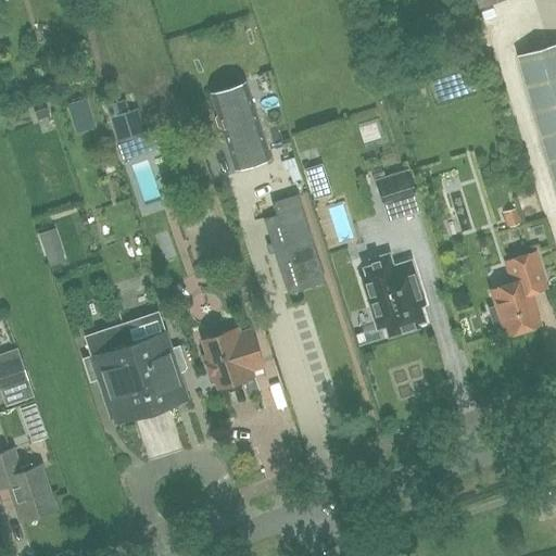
[(490,9),(480,13),(484,24),(494,20),(490,9)]
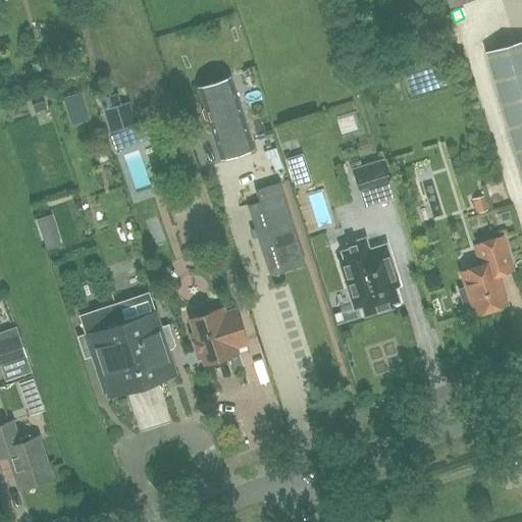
[(521,40),(514,43),(484,52),(521,177),(521,40)]
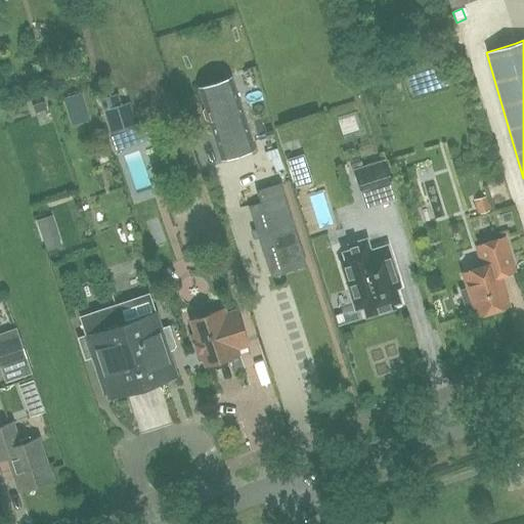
[(230,78),(214,83),(198,88),(204,107),(202,112),(205,120),(209,121),(221,159),(237,153),(254,147),(230,78)]
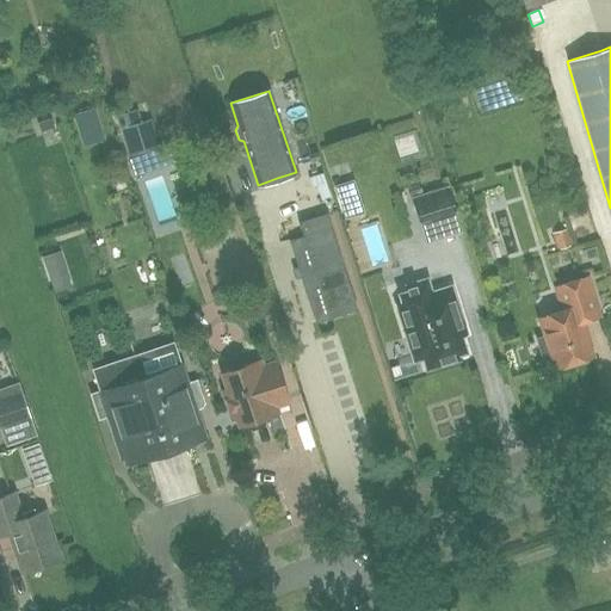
[(104,141),(94,107),(73,115),(84,147),(104,141)]
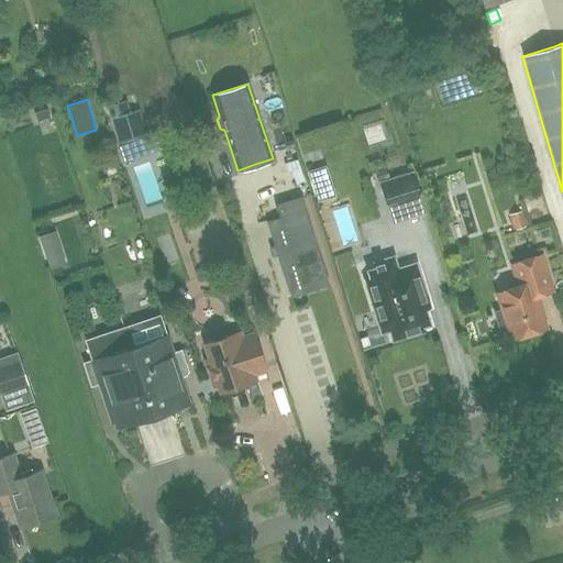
[(127,100),(106,108),(114,138),(117,146),(139,140),(130,112),(127,100)]
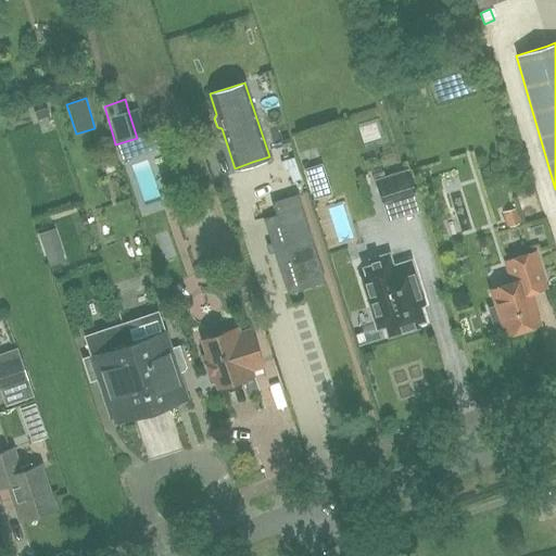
[(407,171),(376,181),(382,201),(414,191),(407,171)]
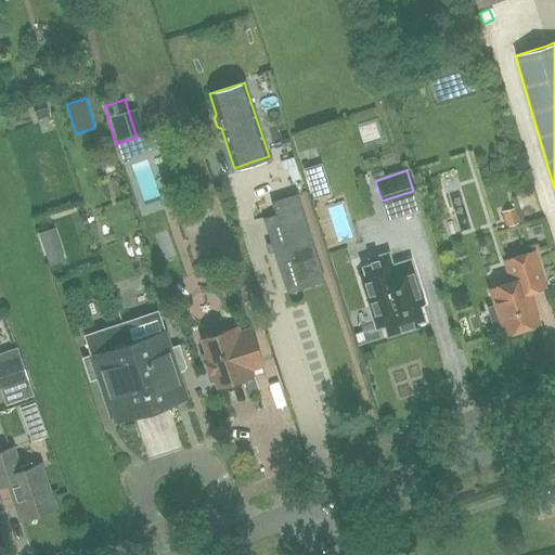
[(271,198),(275,210),(261,215),(270,241),(285,289),(322,279),(295,191),(271,198)]
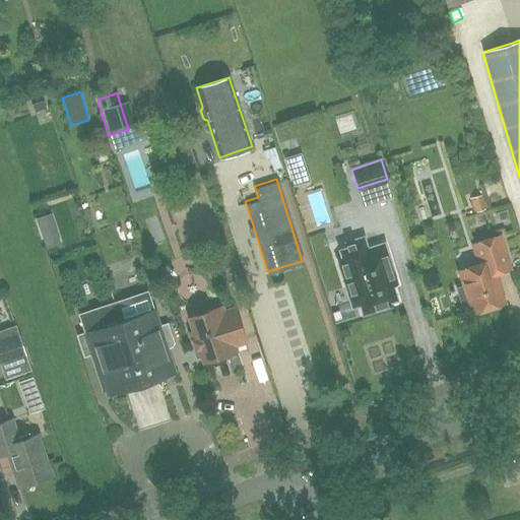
[(462,311),(471,308),(472,313),(504,303),(495,273),(510,269),(500,236),(470,245),(476,265),(459,270),(464,286),(455,288),(462,311)]
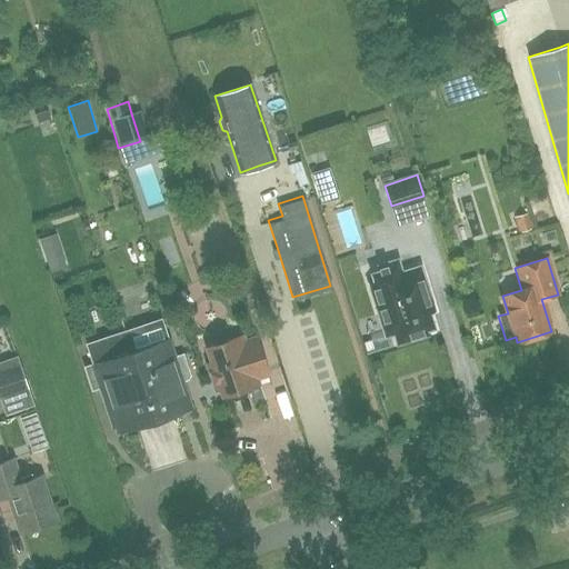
[(372,273),(375,281),(369,283),(386,336),(395,333),(398,343),(428,335),(426,329),(433,327),(428,311),(430,311),(426,297),(429,296),(420,267),(401,273),(398,260),(378,267),(380,271),(372,273)]
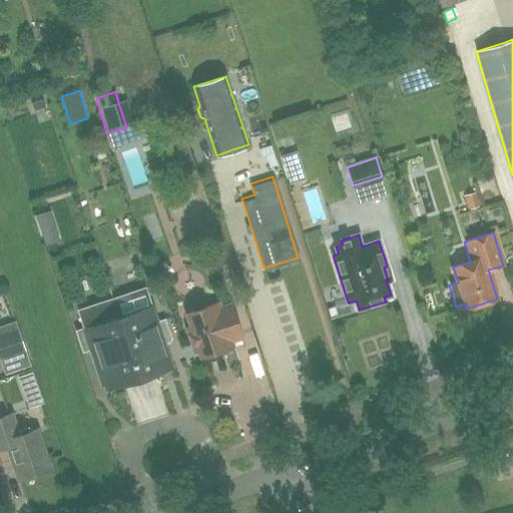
[(113,299),(120,318),(119,318),(138,377),(171,367),(163,343),(169,341),(170,338),(164,320),(156,323),(145,289),(113,299)]
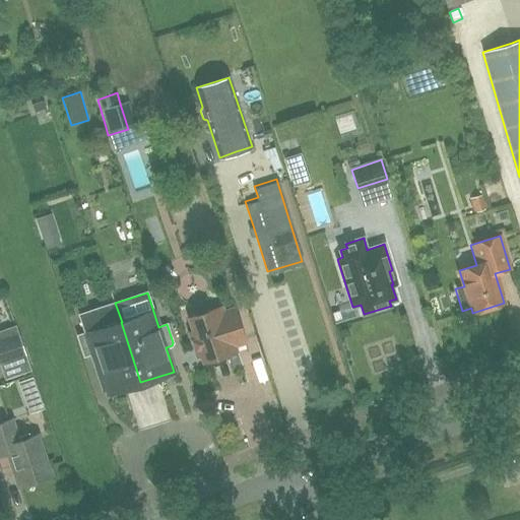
[(115,303),(79,315),(85,333),(78,335),(84,355),(92,352),(99,373),(103,371),(109,390),(139,381),(140,382),(121,322),(122,322),(115,303)]
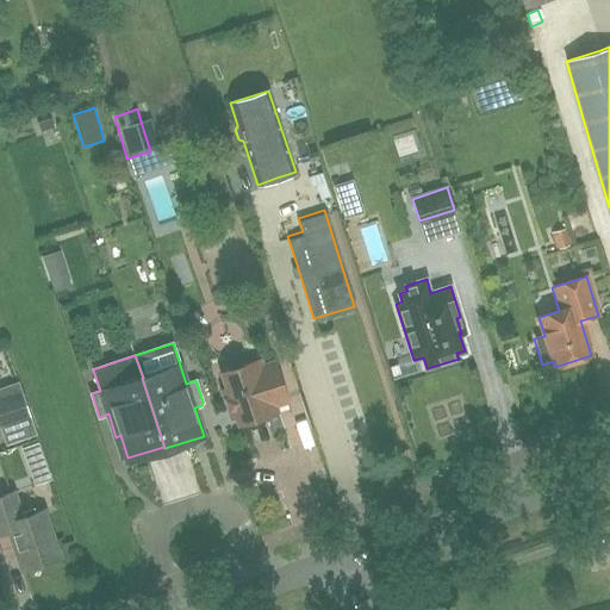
[(261,367),(259,360),(223,372),(228,386),(225,393),(232,417),(237,416),(240,423),(244,422),(244,425),(251,427),(259,424),(263,419),(262,416),(277,411),(273,404),(287,399),(275,362),(261,367)]
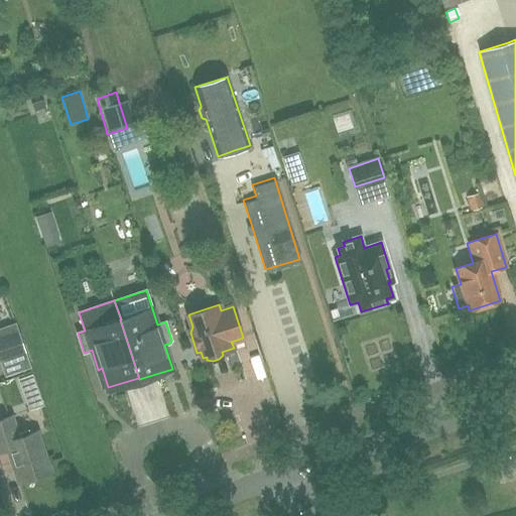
[(18,330),(0,336),(0,362),(26,353),(18,330)]
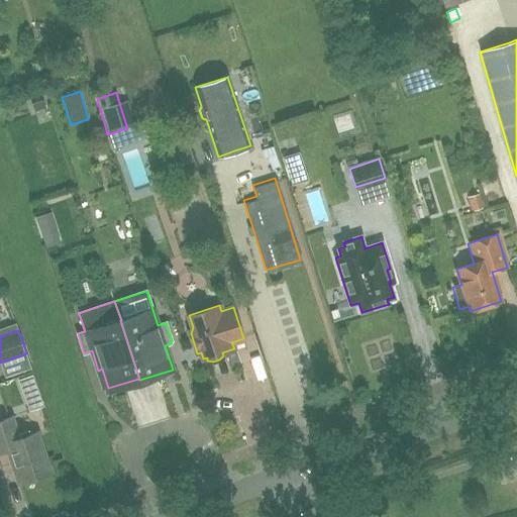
[(18,380),(21,388),(35,383),(32,375),(18,380)]
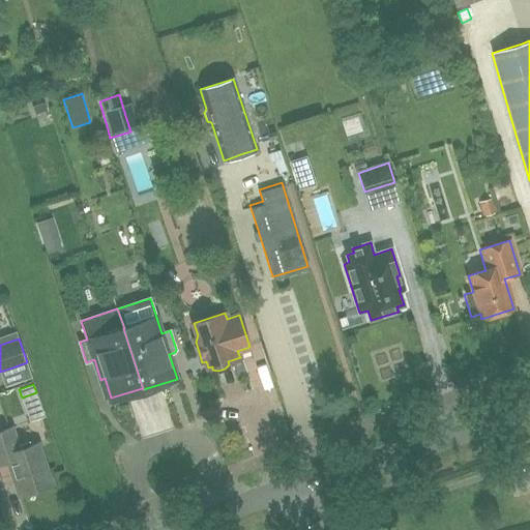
[(0,431),(0,464),(8,462),(20,496),(53,484),(38,443),(20,449),(12,427),(0,431)]
